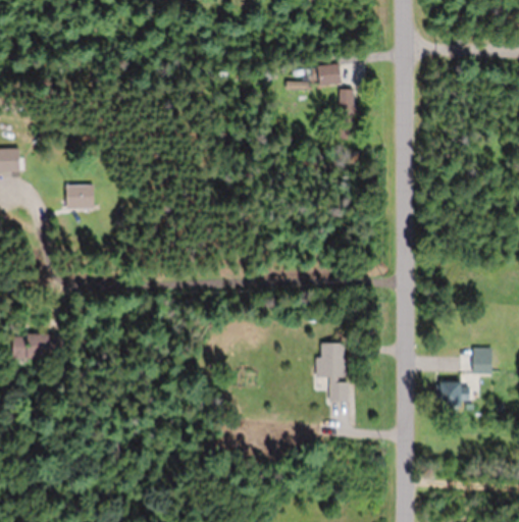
[(319,87),(342,82),(336,62),(314,68),(319,87)]
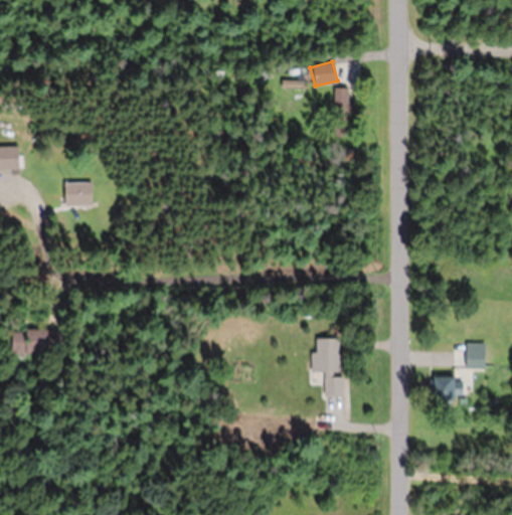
[(349,89),(336,89),(336,125),(349,124),(349,89)]
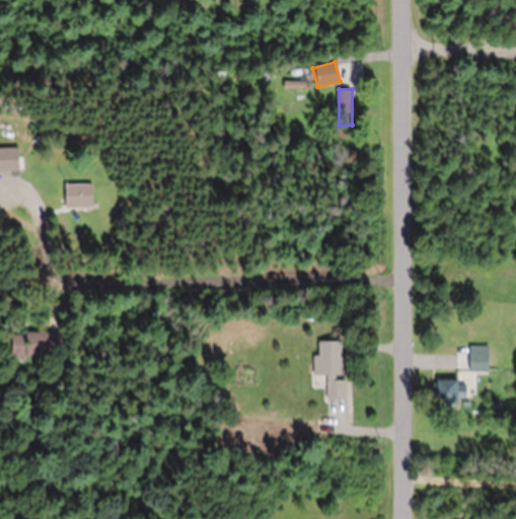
[(20,147),(0,147),(0,169),(20,170),(20,147)]
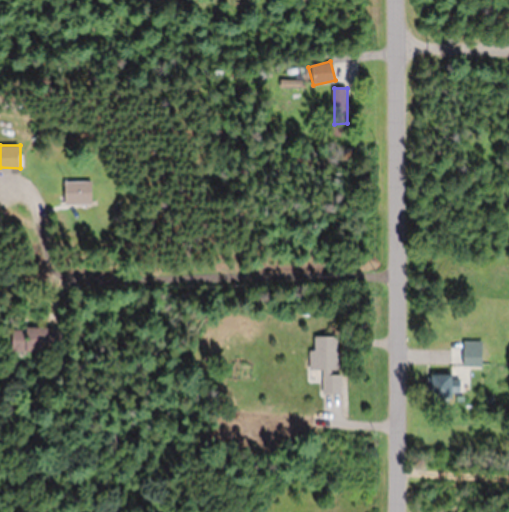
[(61,181),(61,204),(88,204),(88,181),(61,181)]
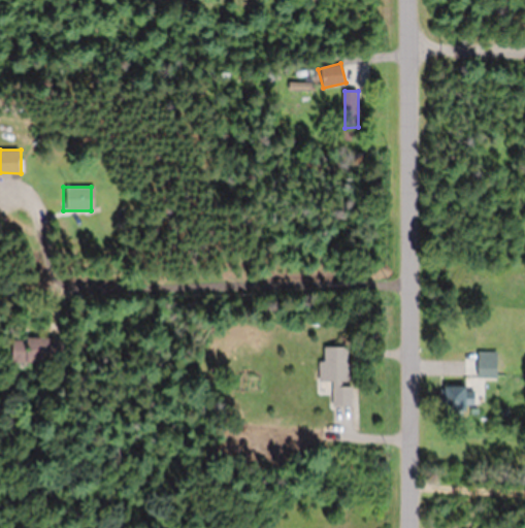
[(59,337),(11,337),(11,362),(59,362),(59,337)]
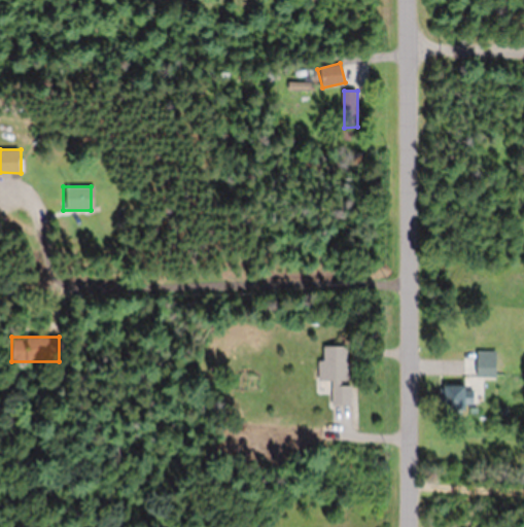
[(330,406),(348,406),(348,346),(320,347),(320,381),(330,381),(330,406)]
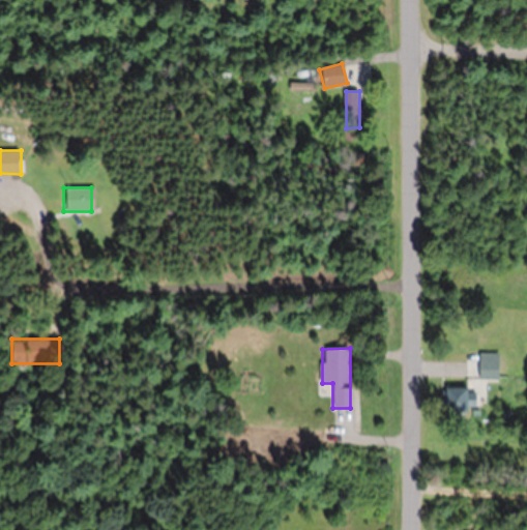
[(477,380),(498,380),(498,360),(477,360),(477,380)]
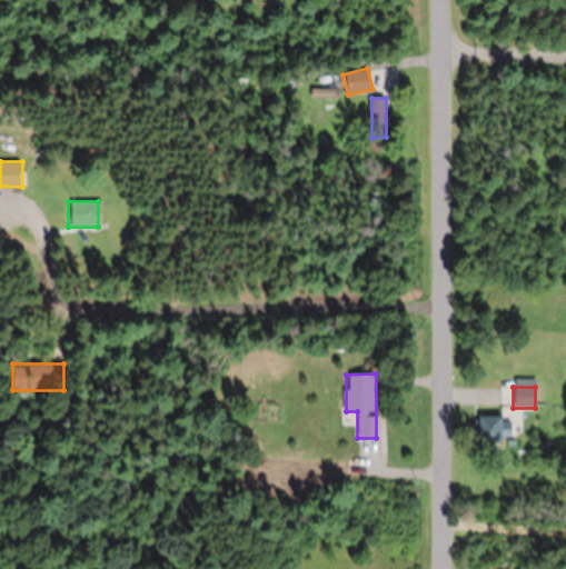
[(512,442),(512,417),(474,417),(474,442),(512,442)]
